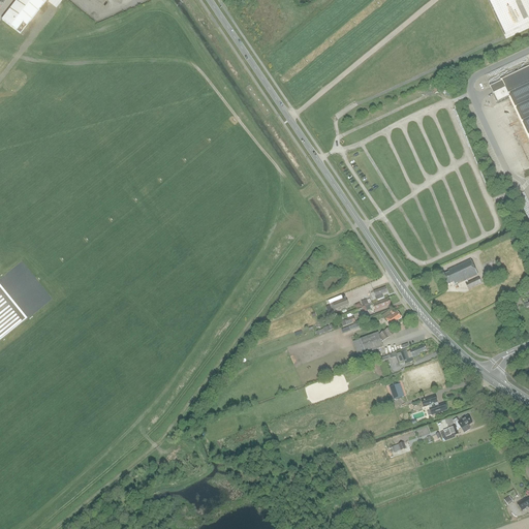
[(20,34),(45,0),(17,0),(2,20),(20,34)]
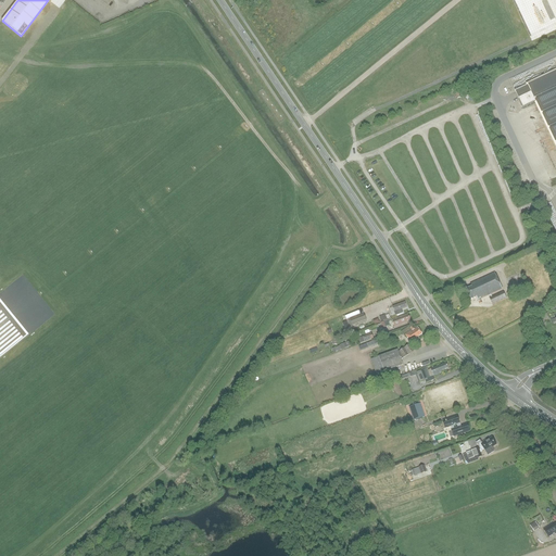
[(555,71),(521,87),(515,90),(516,91),(518,98),(519,99),(523,109),(527,108),(535,103),(555,146),(555,71)]
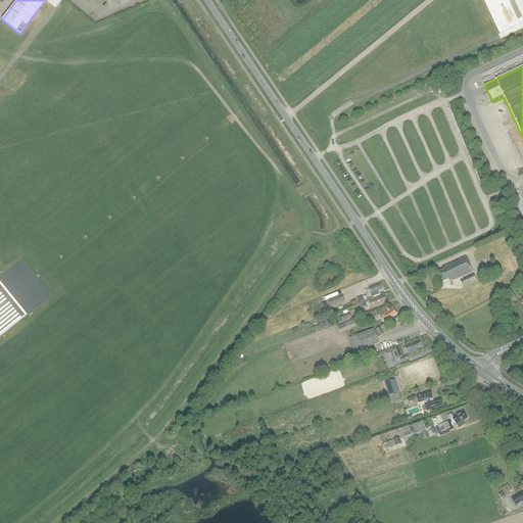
[(463,279),(462,277),(473,272),(466,256),(442,267),(443,270),(438,272),(442,282),(448,280),(452,286),(454,285),(453,282),(452,282),(452,280),(453,281),(461,278),(462,280),(460,280),(463,287),(476,281),(473,274),(463,279)]
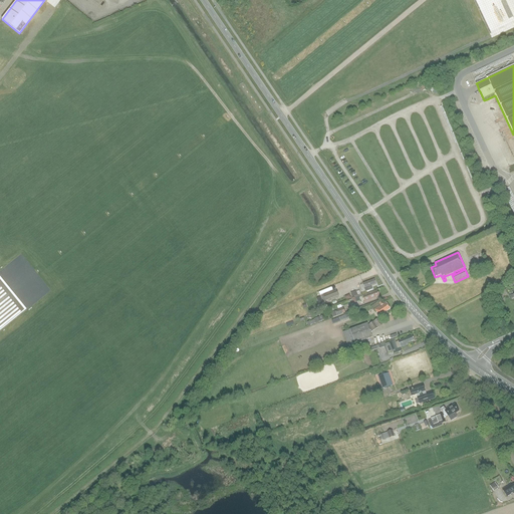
[(371,286),(376,284),(374,279),(363,283),(366,292),(372,289),(371,286)]
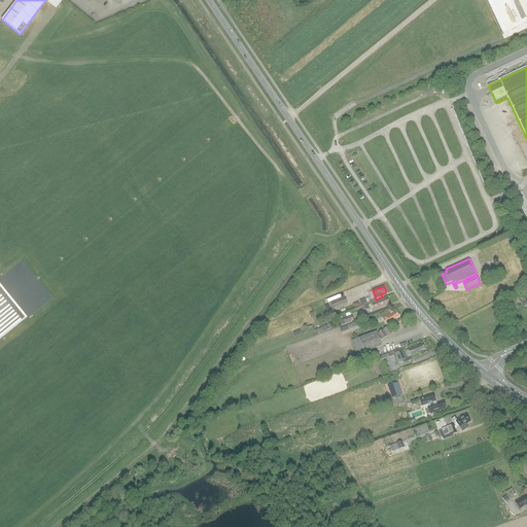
[(345,297),(331,303),(331,304),(330,304),(331,307),(334,307),(334,309),(348,304),(345,297)]
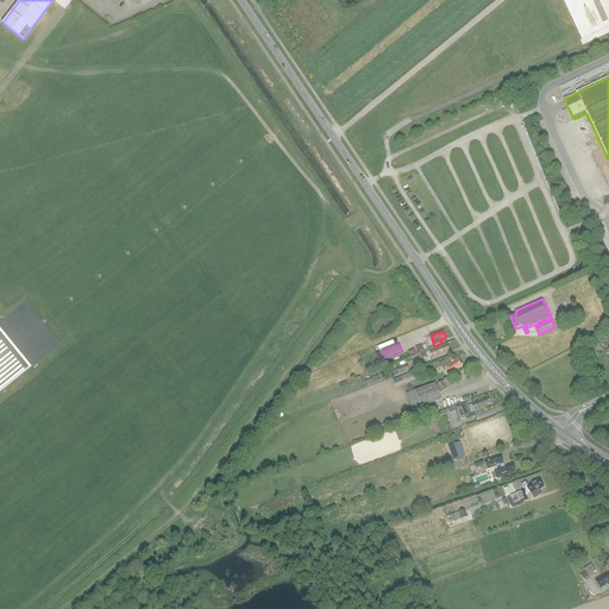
[(418,353),(428,349),(426,344),(415,347),(418,353)]
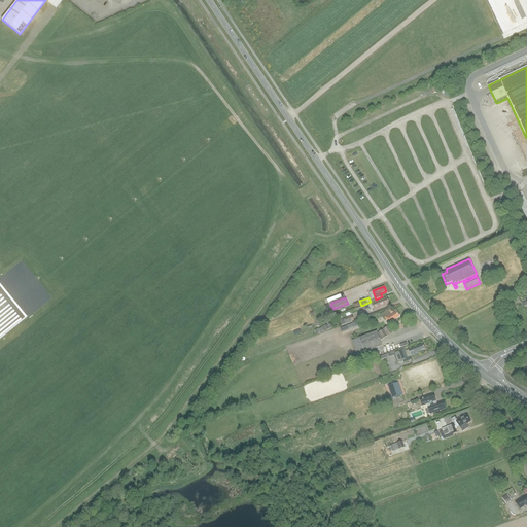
[(375,310),(380,308),(386,306),(385,305),(389,303),(387,297),(373,303),(375,310)]
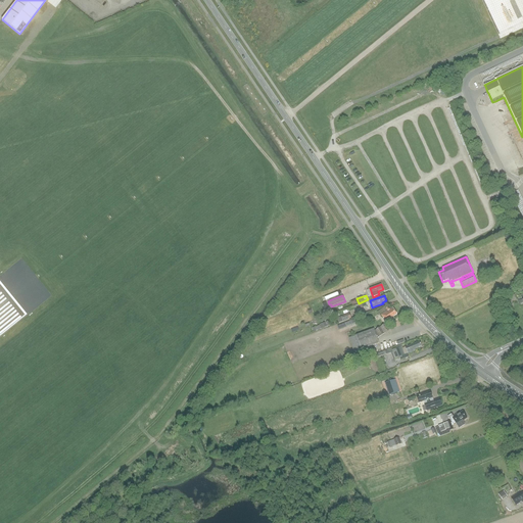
[(366,303),(368,300),(358,303),(360,308),(367,306),(366,303)]
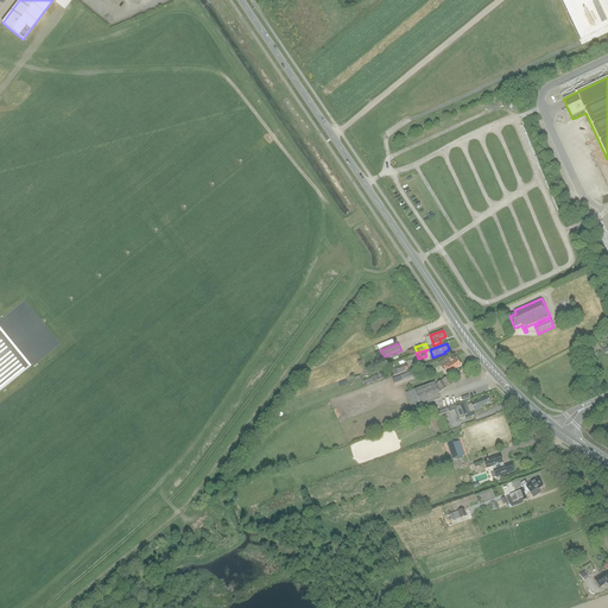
[(455,369),(462,365),(457,358),(453,360),(451,358),(449,359),(450,362),(444,366),(450,375),(456,372),(455,369)]
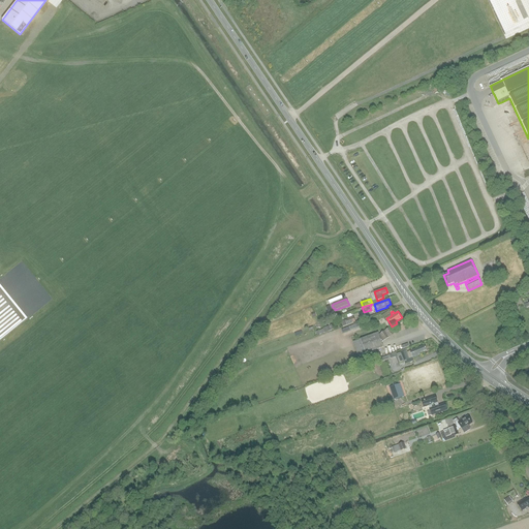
[(341,321),(343,327),(355,322),(354,317),(341,321)]
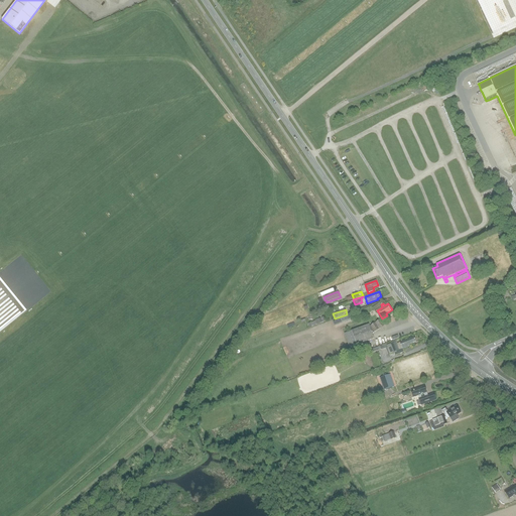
[(334,321),(335,326),(342,323),(353,318),(352,314),(341,318),(334,321)]
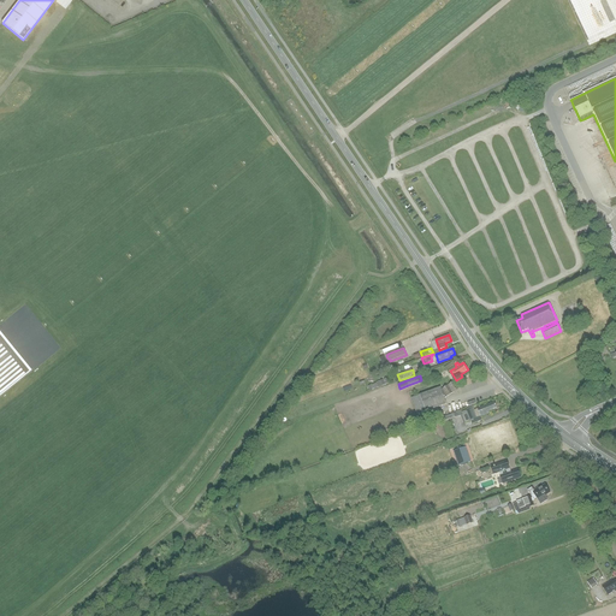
[(446,404),(444,398),(457,390),(452,381),(442,390),(440,388),(420,395),(420,396),(412,400),(418,415),(446,404)]
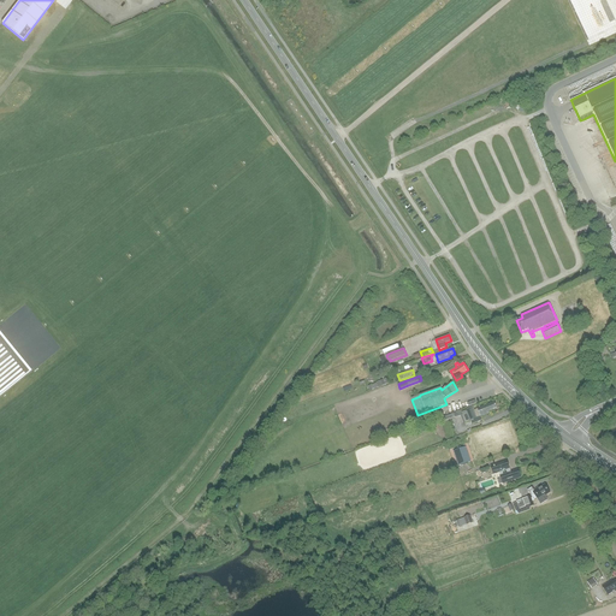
[(468,410),(467,412),(467,410),(462,413),(461,410),(454,413),(456,418),(462,415),(465,424),(471,421),(477,419),(481,416),(490,413),(489,412),(497,408),(495,402),(478,409),(475,410),(474,407),(467,409),(468,410)]
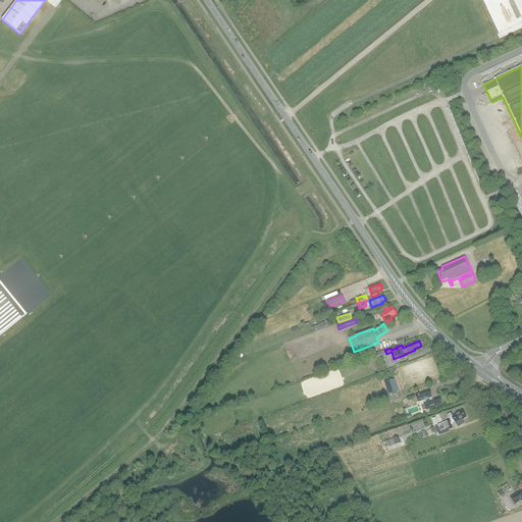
[(384,382),(388,394),(393,393),(394,395),(400,392),(395,377),(388,380),(388,381),(384,382)]
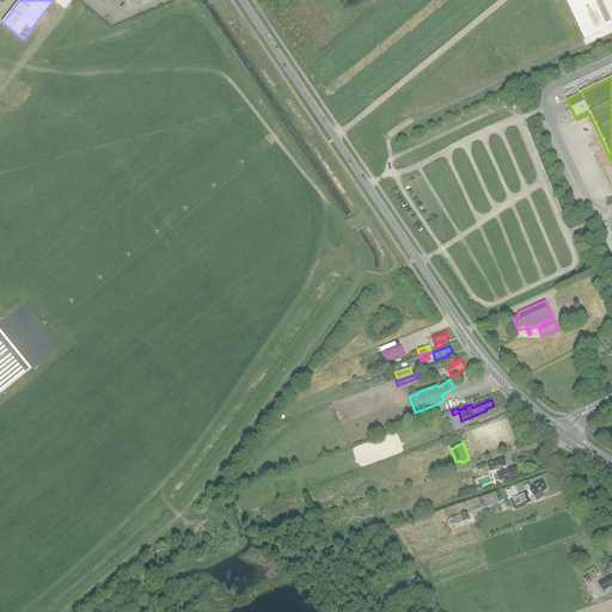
[(500,481),(518,475),(514,467),(505,471),(503,466),(506,465),(506,463),(507,463),(506,460),(505,460),(503,458),(488,464),(490,471),(499,467),(501,472),(497,473),(500,481)]
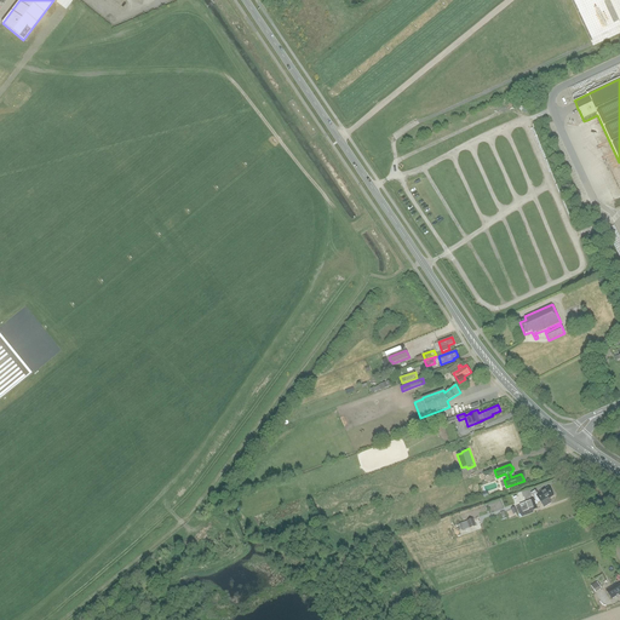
[(537,504),(540,501),(541,504),(554,495),(549,488),(543,492),(541,491),(538,493),(537,491),(532,493),(537,500),(535,501),(537,504)]
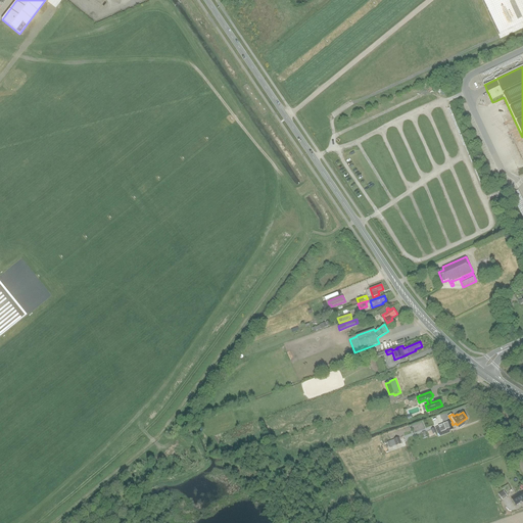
[(435,428),(437,434),(446,430),(445,429),(449,428),(450,430),(454,429),(450,421),(447,422),(443,423),(438,426),(435,428)]
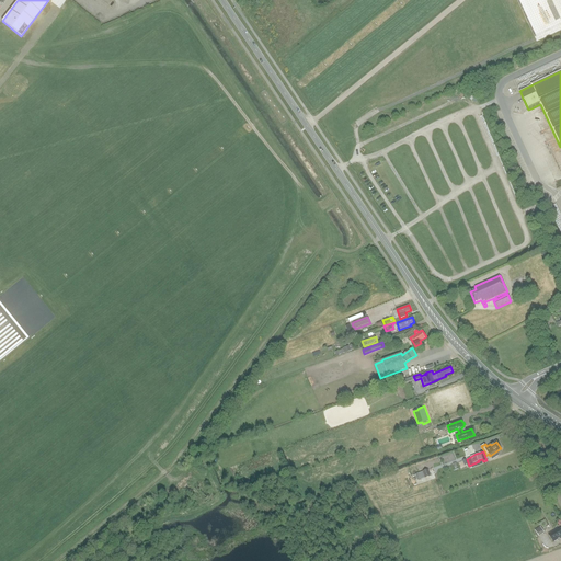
[(428,469),(419,473),(421,480),(431,476),(428,469)]
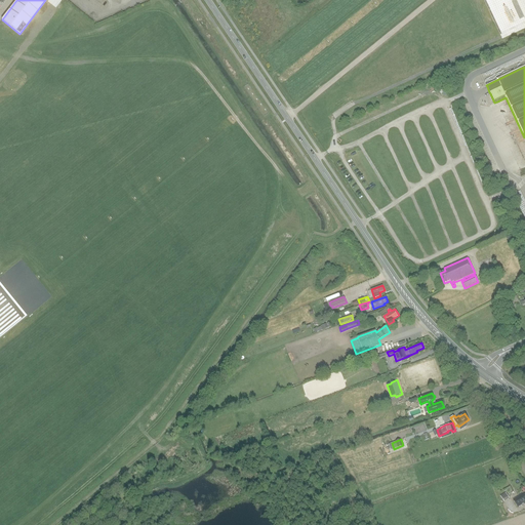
[(510,498),(506,492),(500,496),(505,502),(510,498)]
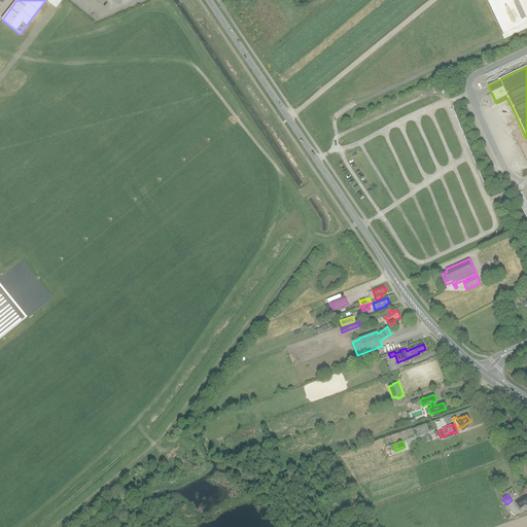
[(526,506),(526,505),(526,496),(525,497),(524,495),(515,501),(520,510),(526,505),(526,506)]
